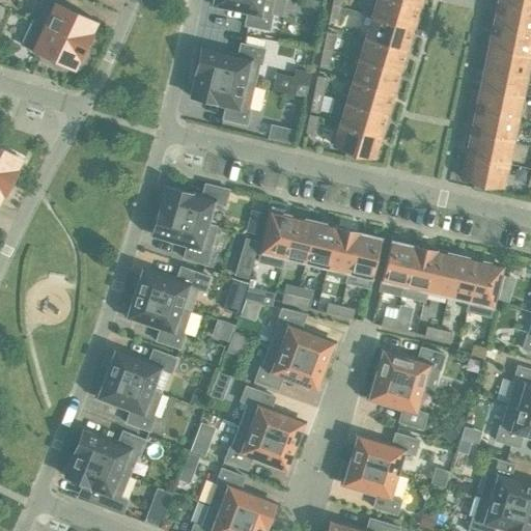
[(270,15),(272,0),(212,0),(211,4),(246,11),(244,25),(268,30),(271,15),(270,15)]
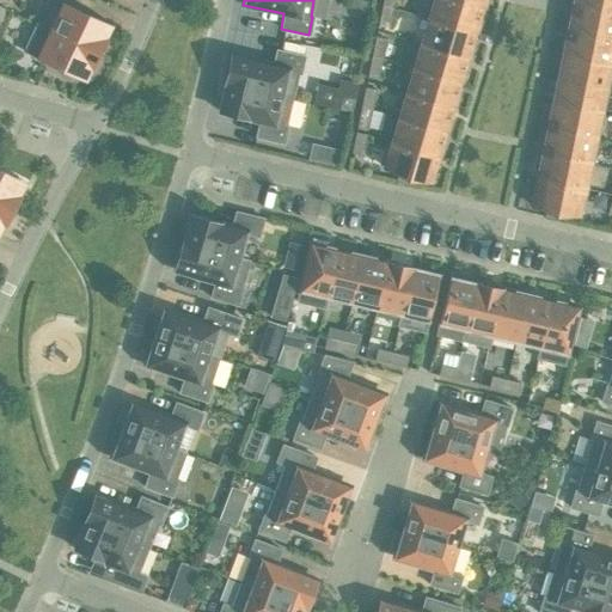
[(473,32),(481,7),(456,0),(433,0),(428,19),(473,32)]
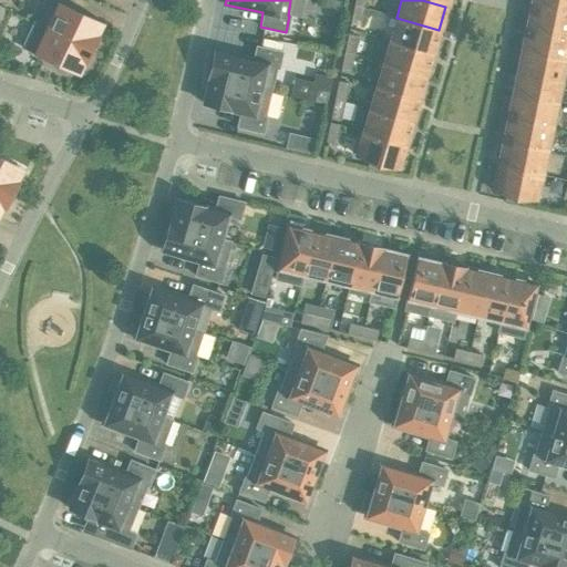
[(566,9),(566,0),(531,0),(531,2),(566,9)]
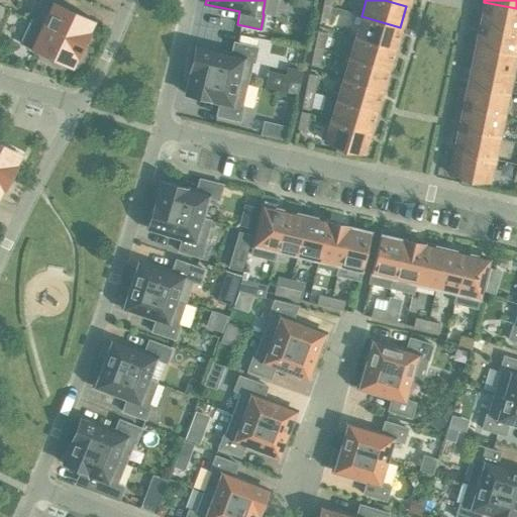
[(94,24),(44,1),(34,21),(85,44),(94,24)]
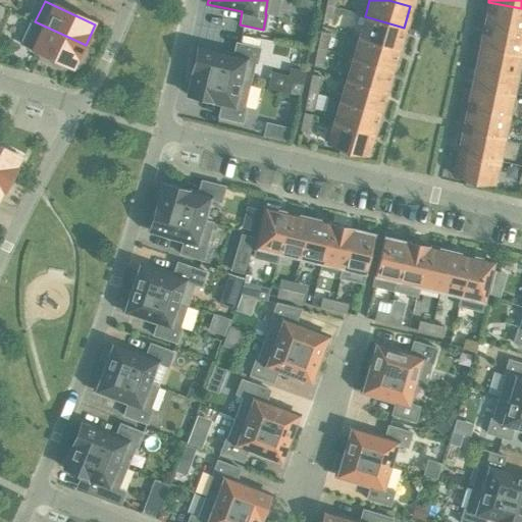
[(521,32),(521,8),(488,2),(484,23),(521,32)]
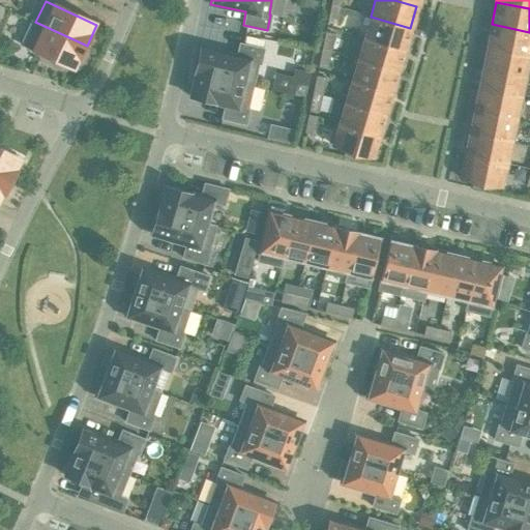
[(336,24),(340,7),(330,5),(327,22),(336,24)]
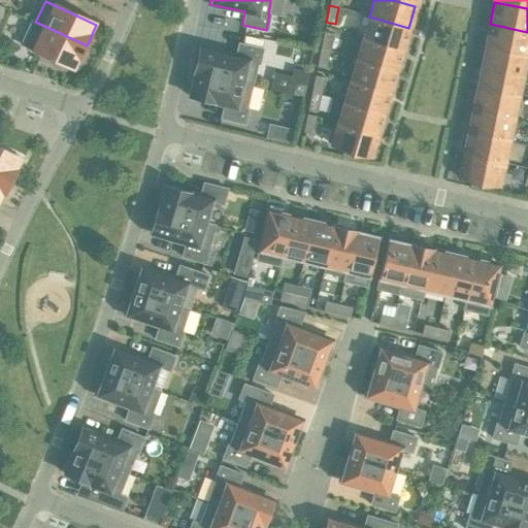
[(402,50),(408,28),(369,17),(363,37),(402,50)]
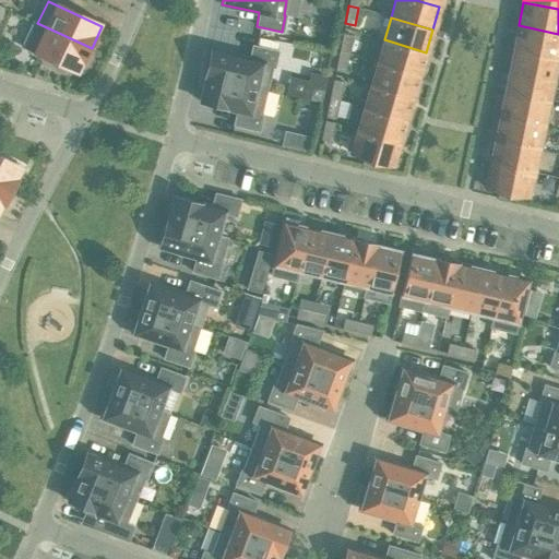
[(92,48),(37,23),(33,21),(22,45),(80,72),(92,48)]
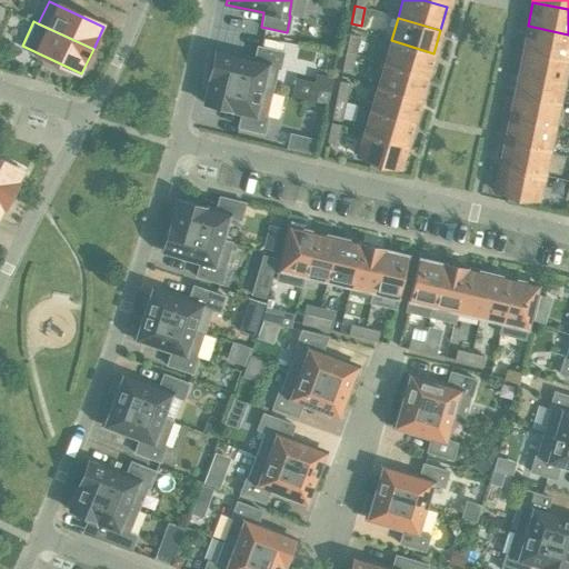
[(567,59),(568,46),(568,35),(528,26),(523,49),(567,59)]
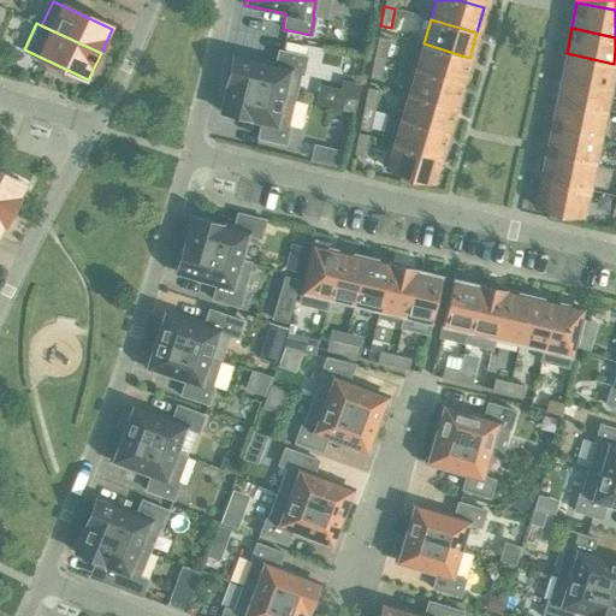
[(384,59),(389,40),(378,37),(373,57),(384,59)]
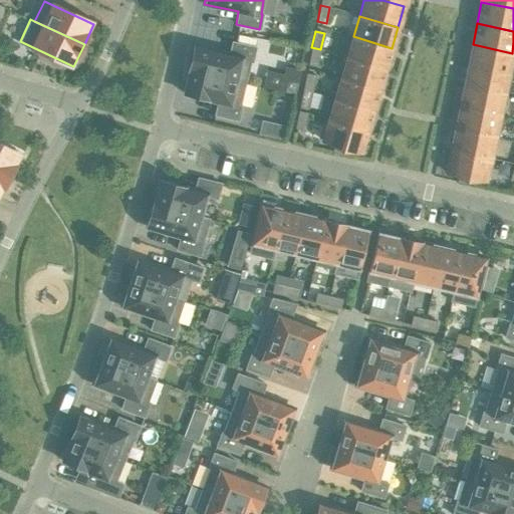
[(386,68),(392,48),(353,36),(347,57),(386,68)]
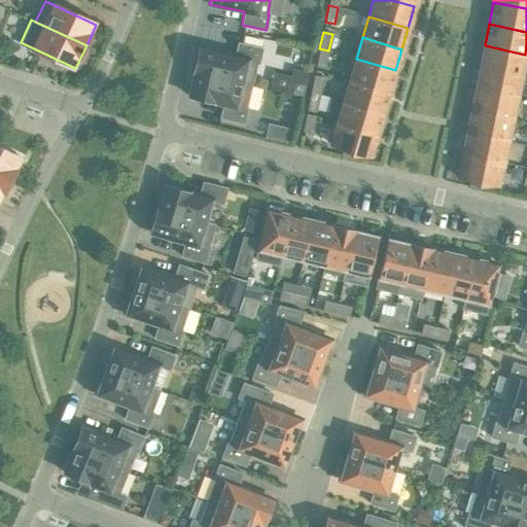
[(250,86),(256,63),(258,64),(261,48),(238,42),(235,56),(200,47),(194,72),(250,86)]
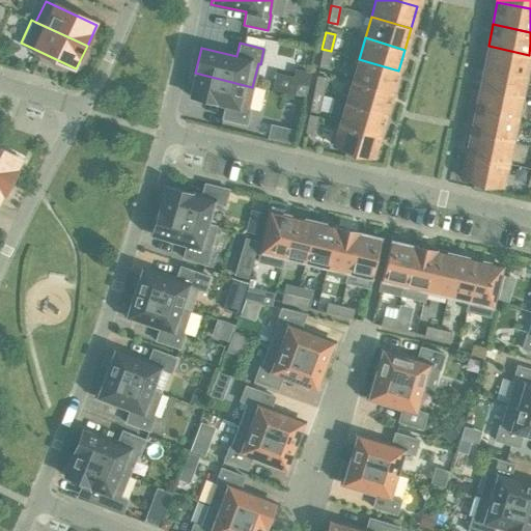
[(524,77),(529,55),(488,46),(483,68),(524,77)]
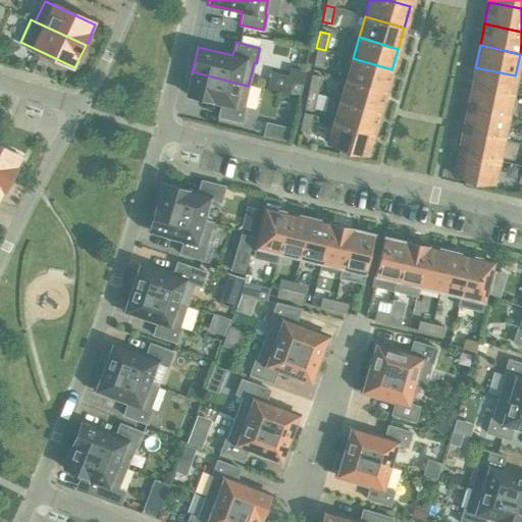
[(322,66),(325,50),(316,48),(313,65),(322,66)]
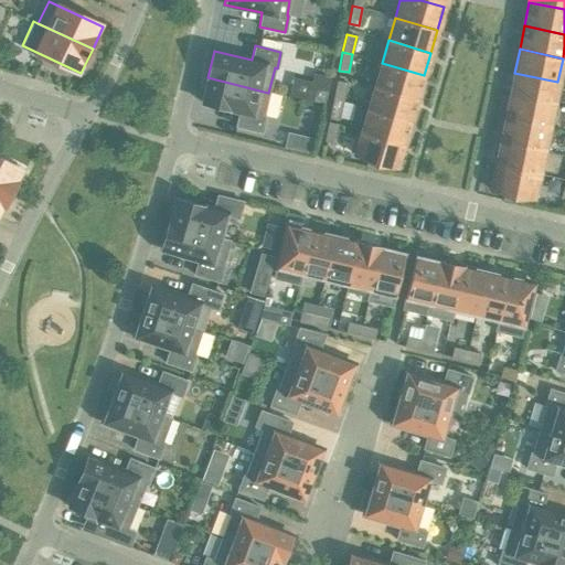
[(417,98),(424,75),(382,63),(375,86),(417,98)]
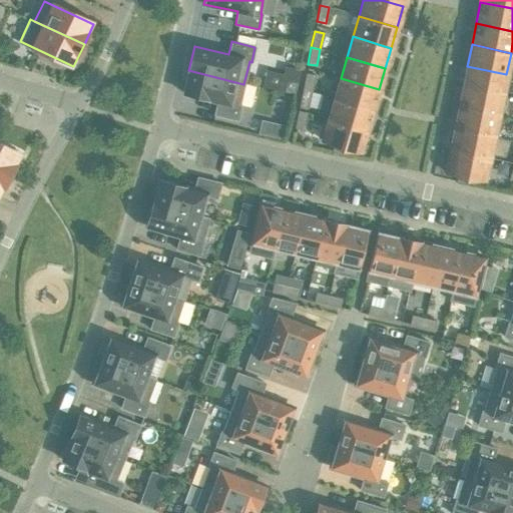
[(502,95),(506,74),(467,66),(463,87),(502,95)]
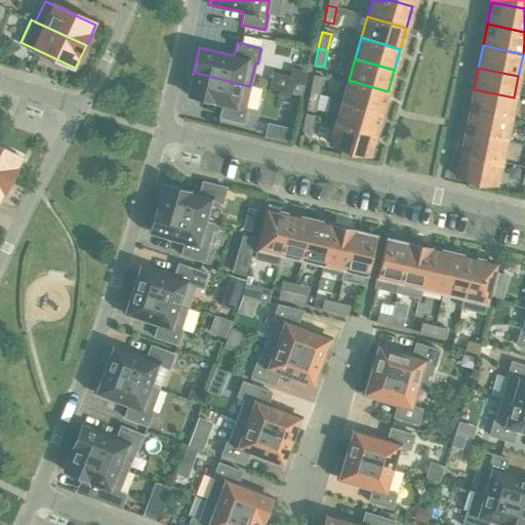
[(268,88),(298,96),(306,72),(290,69),(288,77),(272,72),(268,88)]
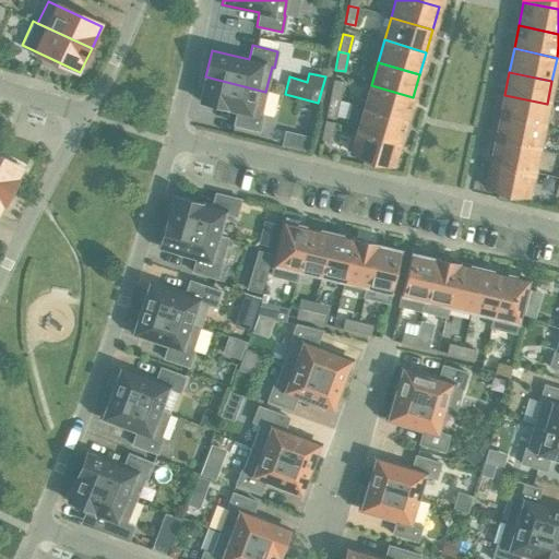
[(265,92),(205,76),(200,102),(236,110),(233,125),(259,131),(262,115),(260,115),(265,92)]
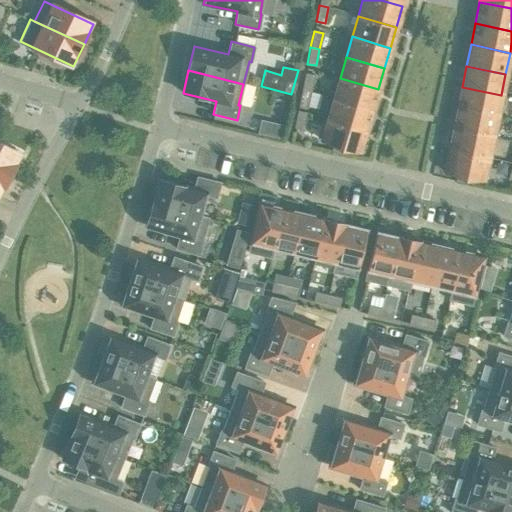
[(310,92),(314,75),(305,73),(301,90),(310,92)]
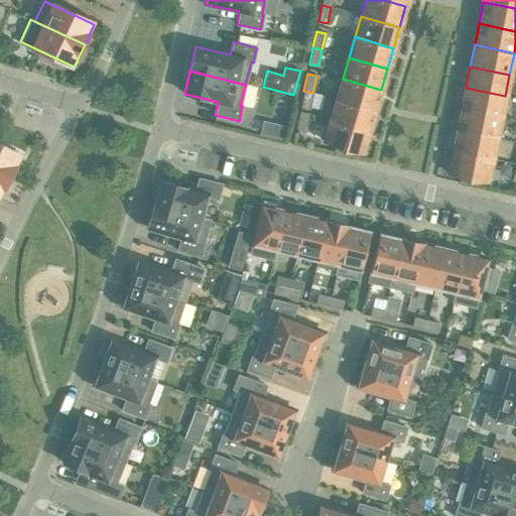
[(375,111),(381,90),(343,79),(337,99),(375,111)]
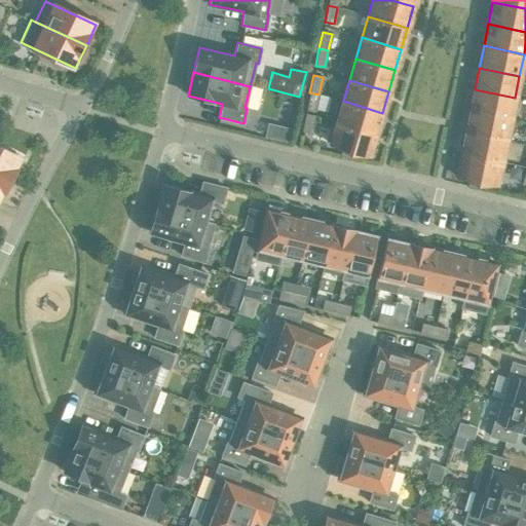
[(510,119),(515,98),(475,89),(471,111),(510,119)]
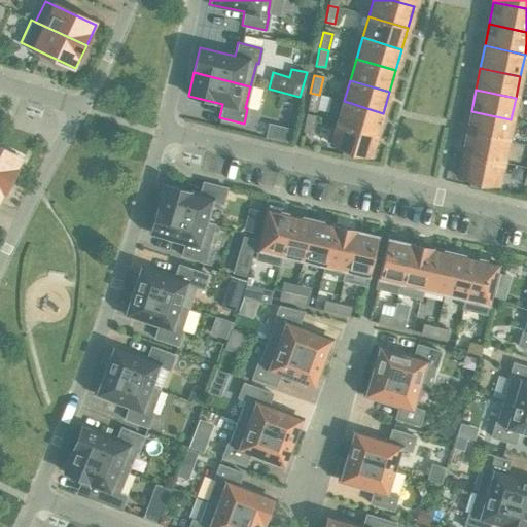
[(316,111),(319,95),(310,93),(307,109),(316,111)]
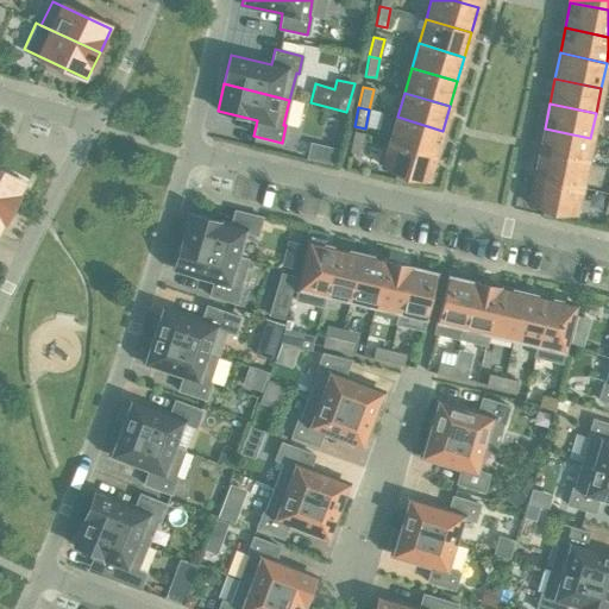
[(435,156),(443,131),(397,117),(389,142),(435,156)]
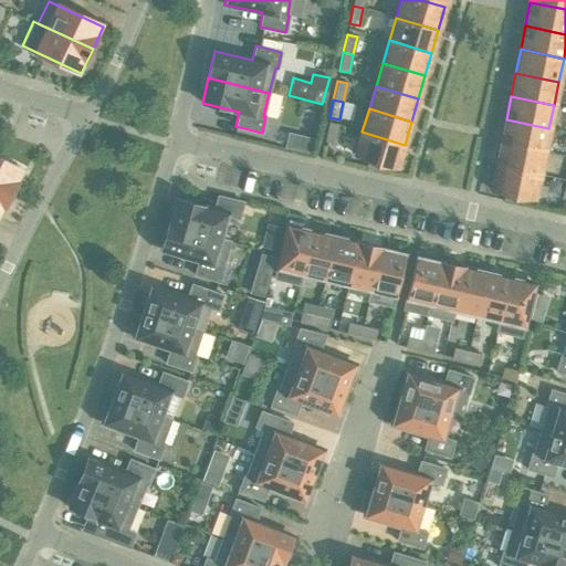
[(544,152),(548,128),(506,119),(501,143),(544,152)]
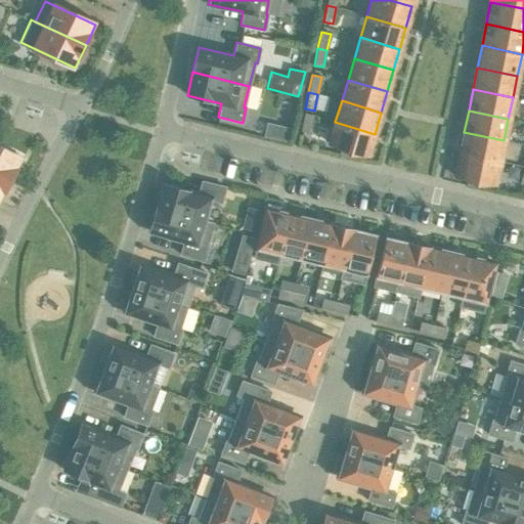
[(309,133),(313,116),(304,114),(301,131),(309,133)]
